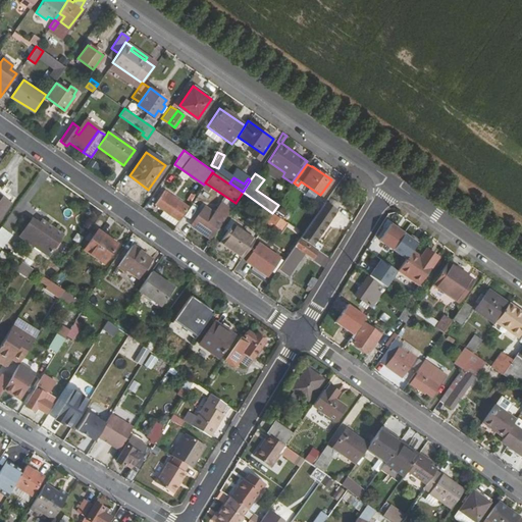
[(0,210),(7,200),(11,195),(0,187),(0,210)]
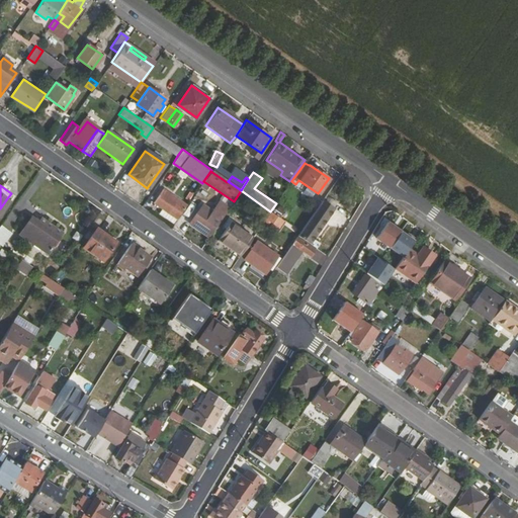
[(162,189),(153,203),(177,220),(186,206),(162,189)]
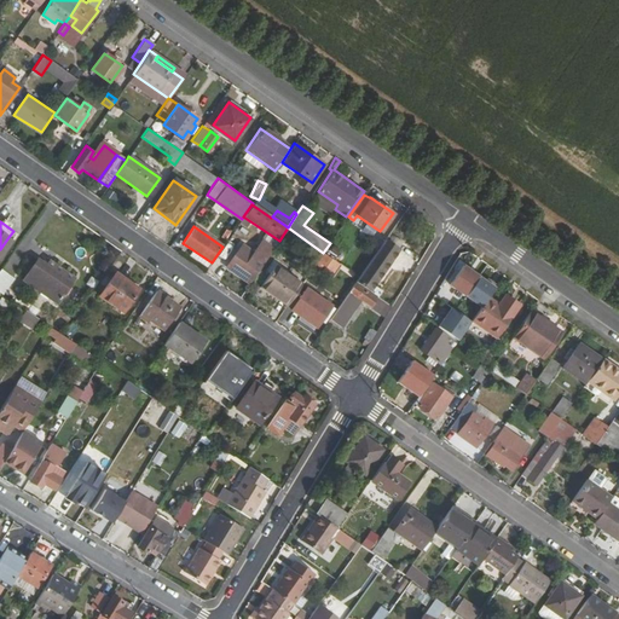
[(383,239),(358,277),(356,281),(359,283),(369,290),(397,249),(383,239)]
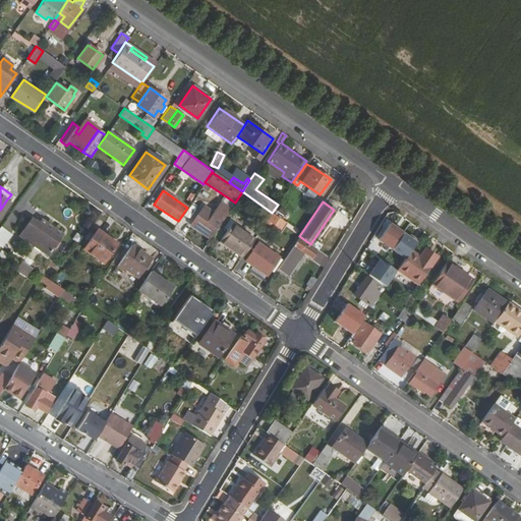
[(203,207),(188,227),(209,240),(229,211),(219,205),(213,213),(203,207)]
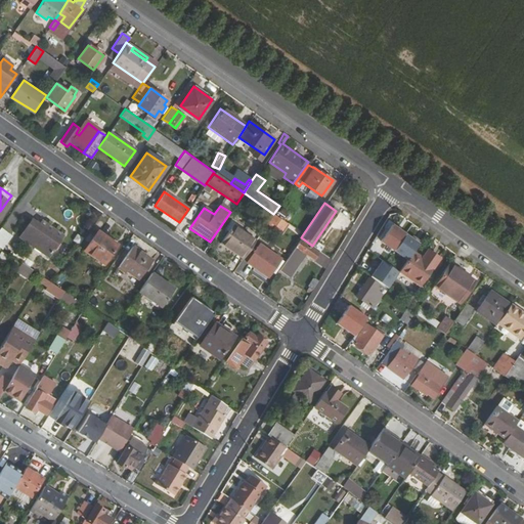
[(274,214),(268,224),(284,233),(290,223),(274,214)]
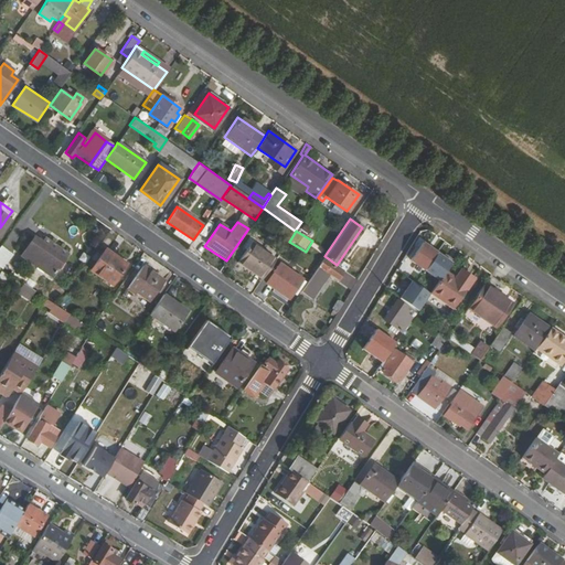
[(21,255),(52,277),(65,258),(34,236),(21,255)]
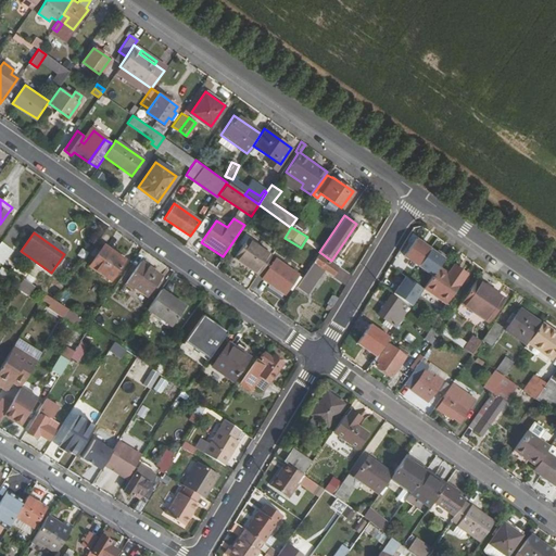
[(248,238),(235,256),(251,267),(258,273),(272,255),(248,238)]
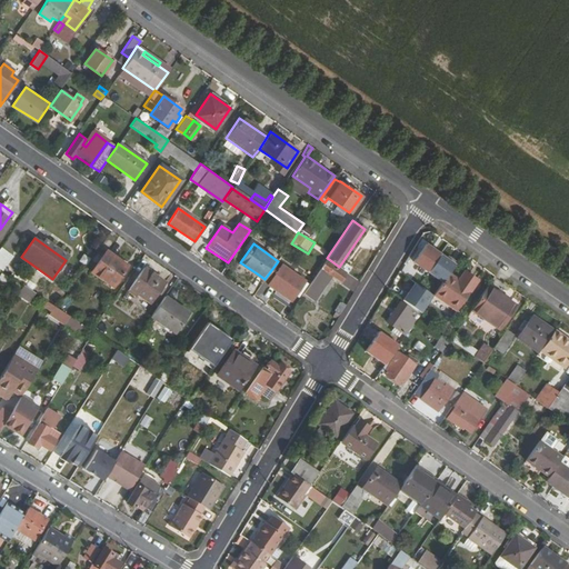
[(417,259),(440,276),(438,278),(442,281),(448,275),(449,272),(442,268),(449,259),(428,245),(417,259)]
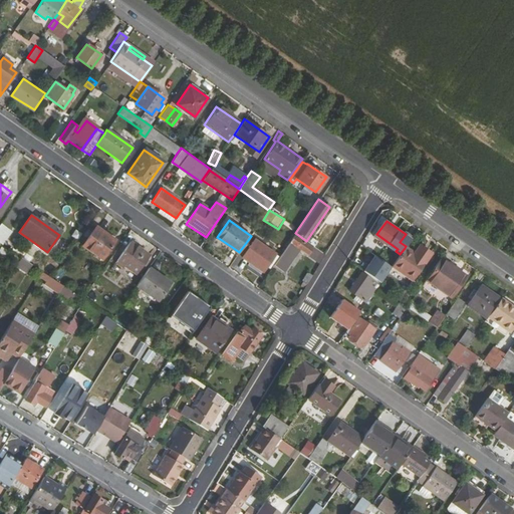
[(0,224),(0,243),(3,246),(12,230),(1,223),(0,224)]
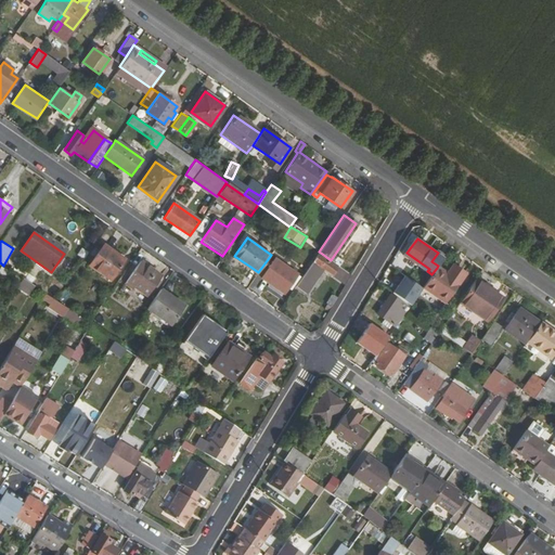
[(102,246),(88,266),(108,280),(124,260),(102,246)]
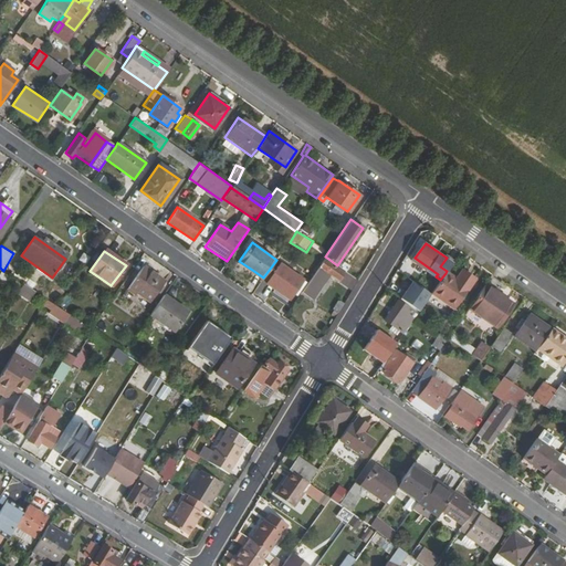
[(325,257),(301,292),(311,299),(328,273),(338,281),(344,273),(327,261),(328,259),(325,257)]
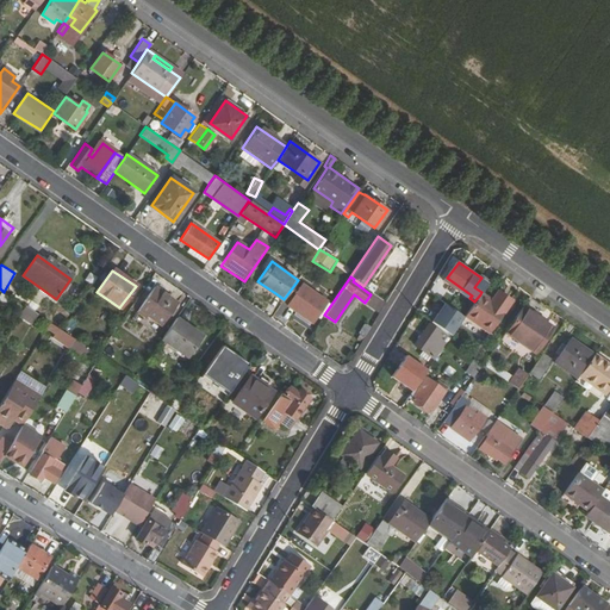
[(302,285),(287,305),(312,322),(327,302),(302,285)]
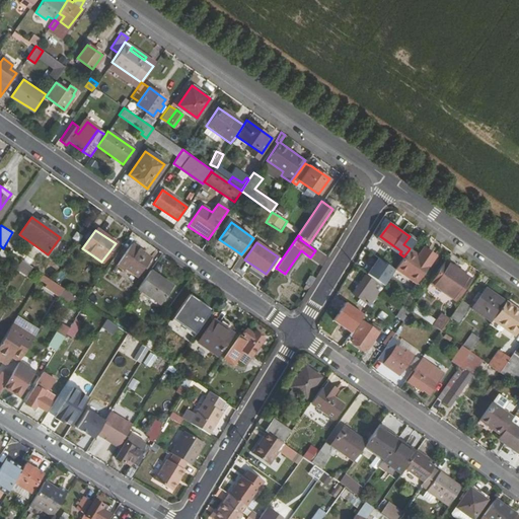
[(131,243),(116,265),(123,270),(125,268),(137,277),(150,257),(131,243)]
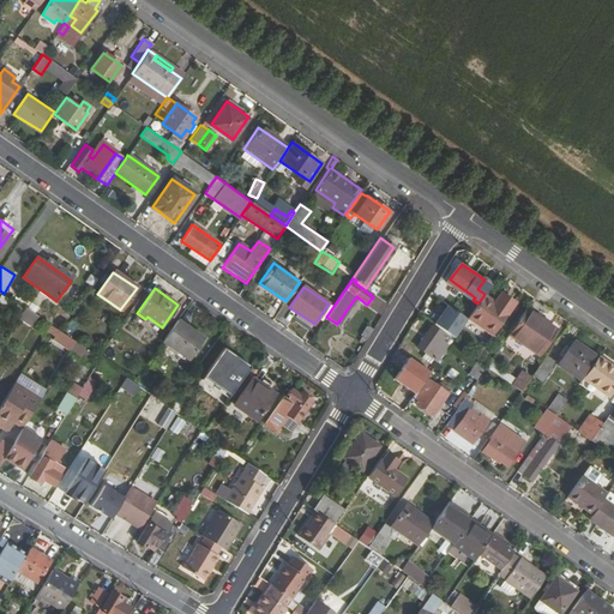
[(373,296),(367,305),(381,315),(389,304),(374,294),(373,296)]
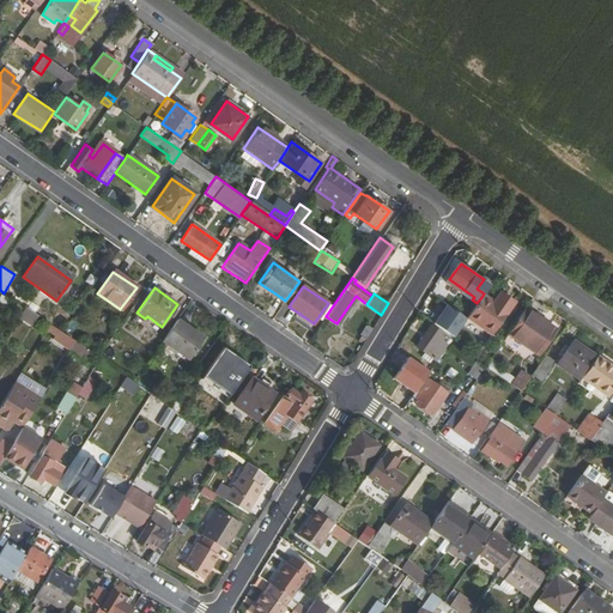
[(466,319),(491,335),(511,305),(502,298),(497,305),(492,303),(483,296),(477,303),(466,319)]
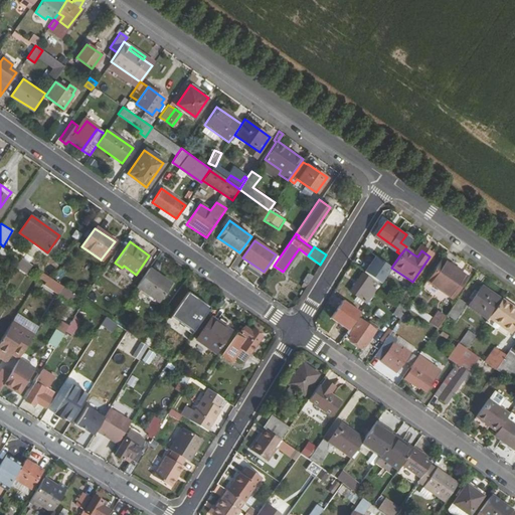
[(351,263),(380,283),(385,276),(355,254),(351,263)]
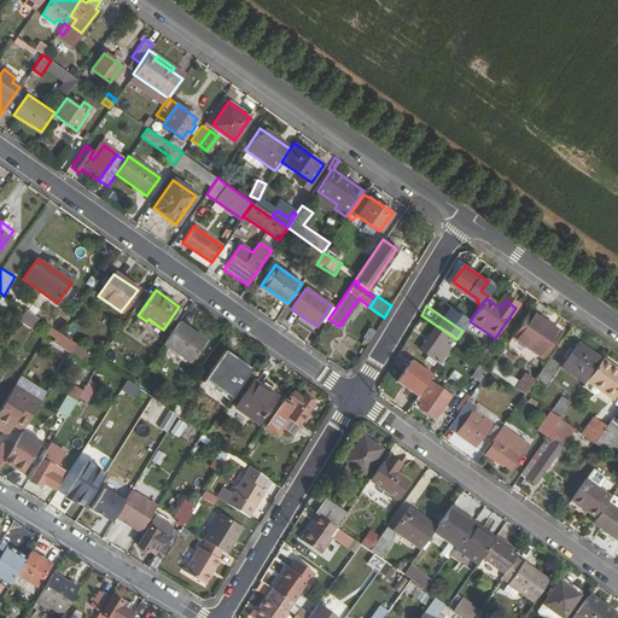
[(529,310),(513,332),(543,354),(559,333),(529,310)]
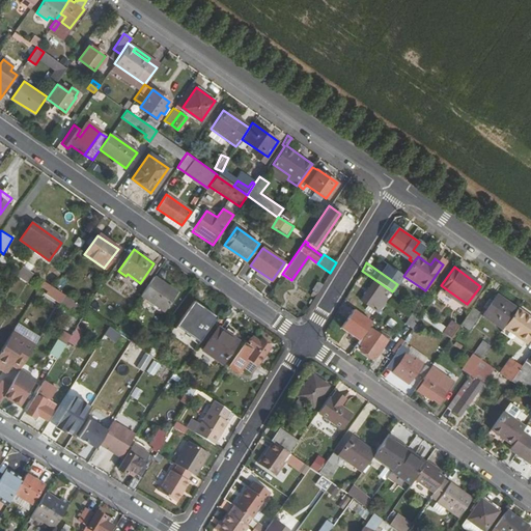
[(18,276),(27,282),(32,274),(23,268),(18,276)]
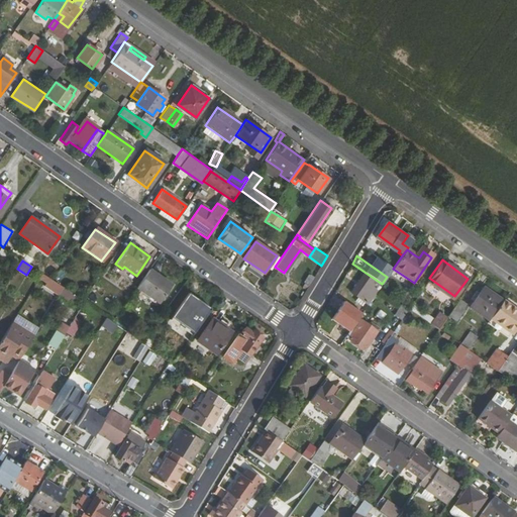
[(148,270),(135,287),(158,303),(171,286),(148,270)]
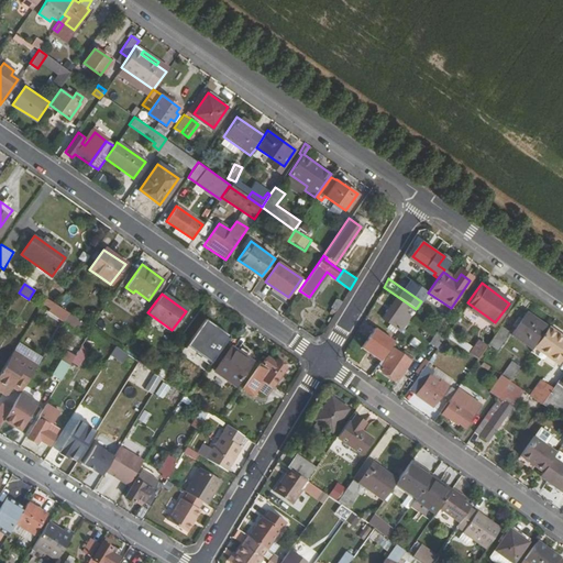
[(46,299),(42,307),(78,330),(83,322),(46,299)]
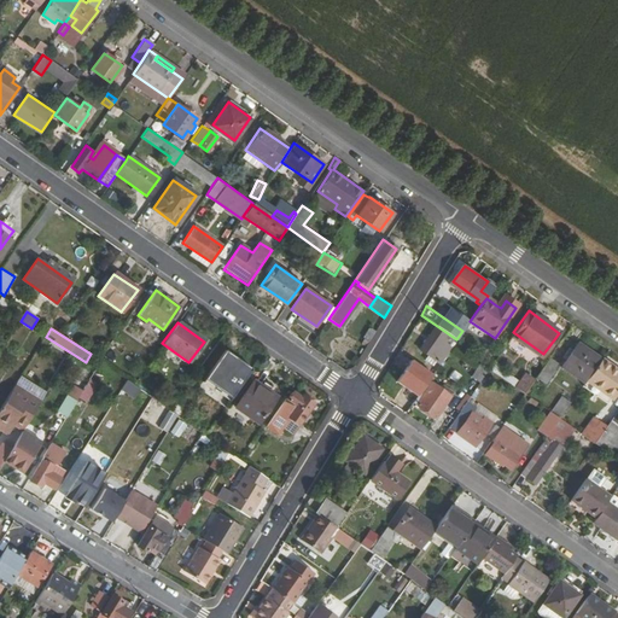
[(435,328),(420,349),(439,363),(453,344),(455,343),(435,328)]
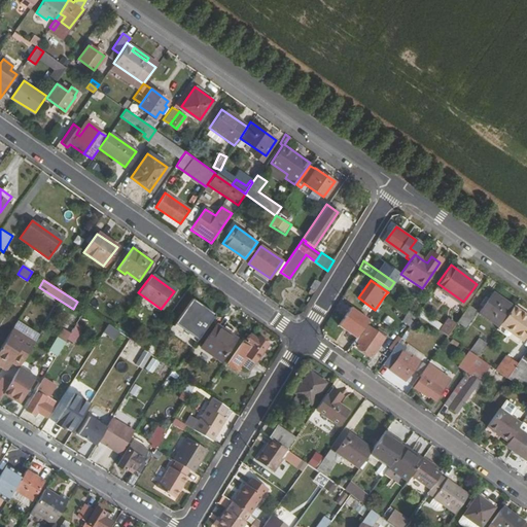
[(493,293),(479,313),(497,326),(502,320),(512,307),(493,293)]
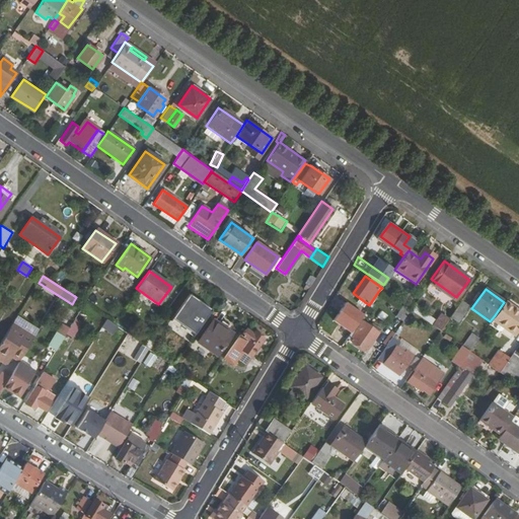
[(214,310),(191,295),(174,319),(197,335),(214,310)]
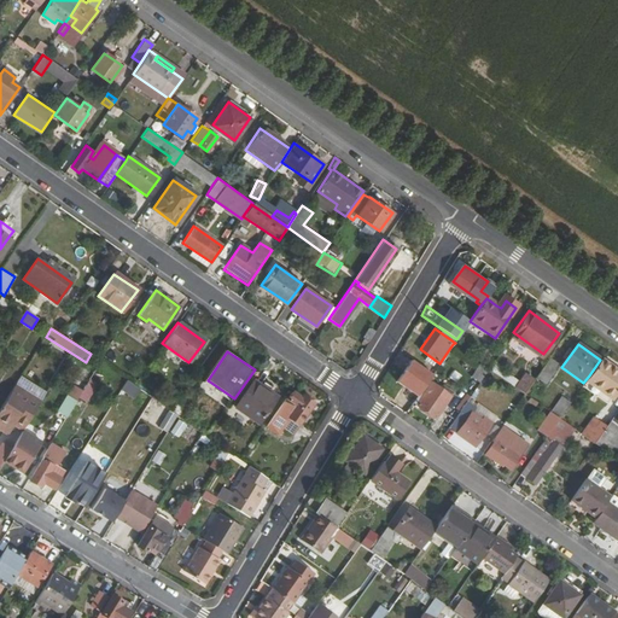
[(548,357),(534,379),(542,385),(557,365),(548,357)]
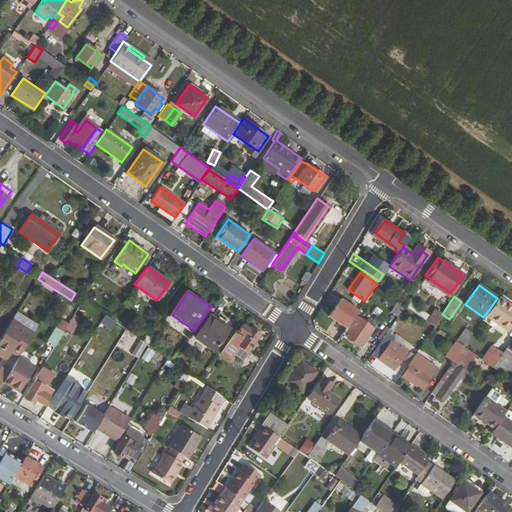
[(488,311),(509,326),(511,321),(511,308),(497,298),(488,311)]
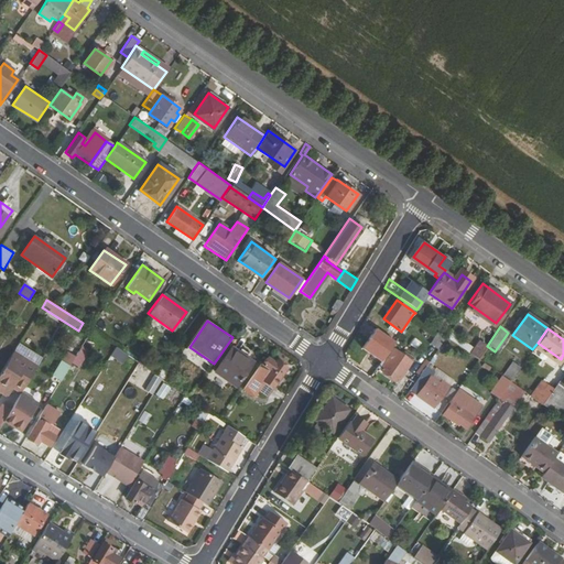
[(438,332),(431,343),(437,348),(445,336),(438,332)]
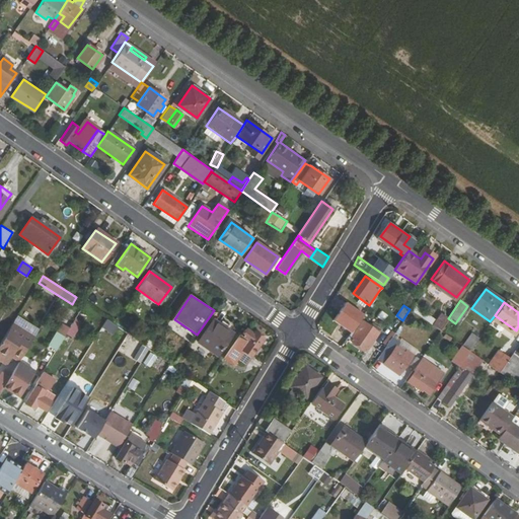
[(349,311),(341,323),(344,325),(338,334),(346,339),(347,337),(360,319),(349,311)]
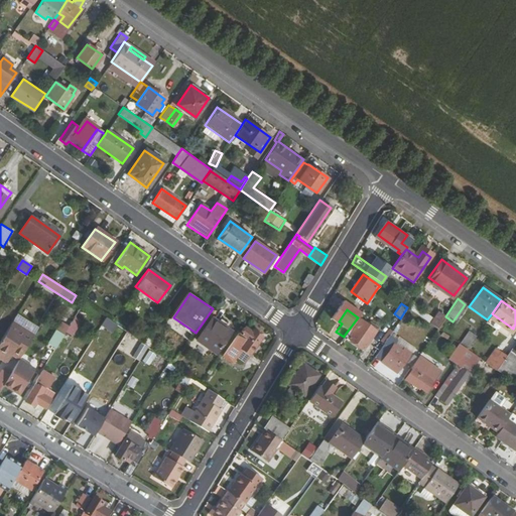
[(75,336),(82,319),(74,316),(67,333),(75,336)]
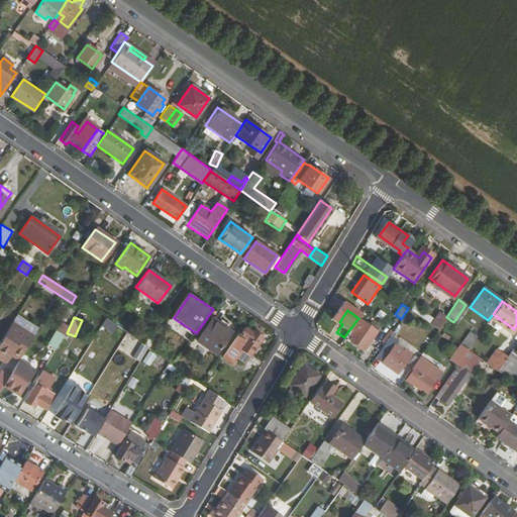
[(118,325),(107,318),(102,326),(113,333),(118,325)]
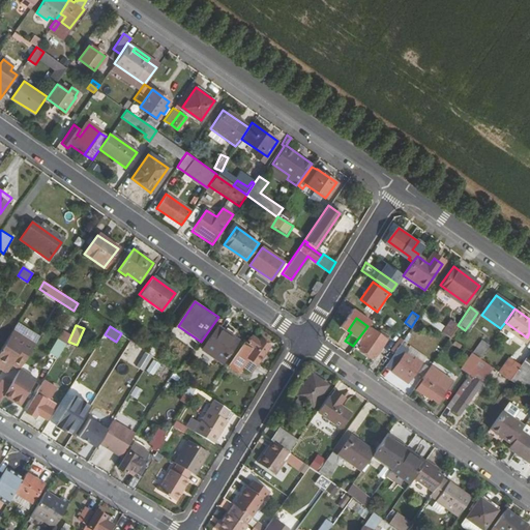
[(367,326),(354,344),(373,357),(386,339),(367,326)]
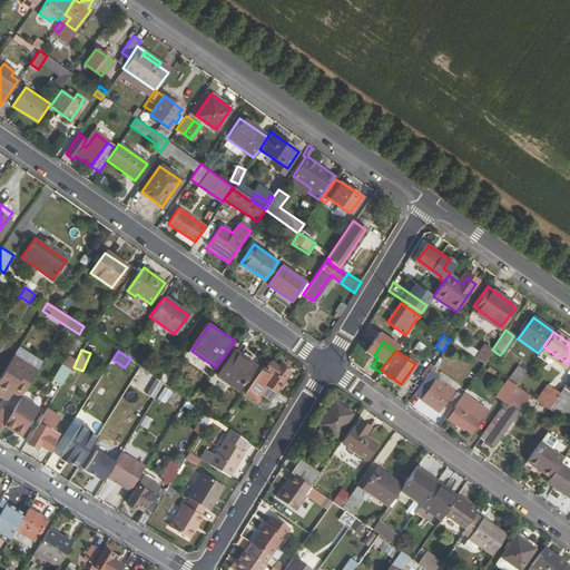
[(233,352),(216,375),(237,390),(254,367),(233,352)]
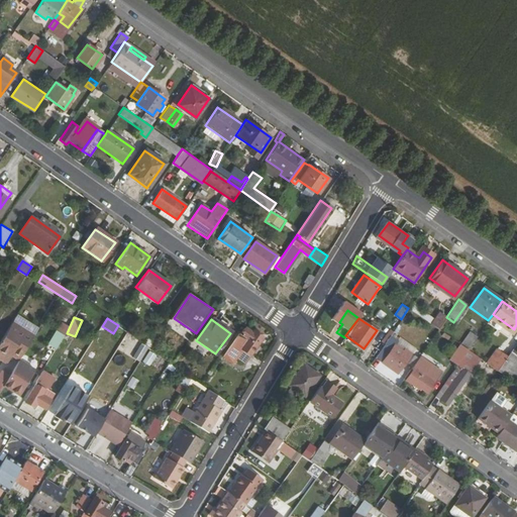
[(6,333),(0,343),(0,350),(9,356),(19,339),(27,344),(35,331),(19,321),(9,335),(6,333)]
